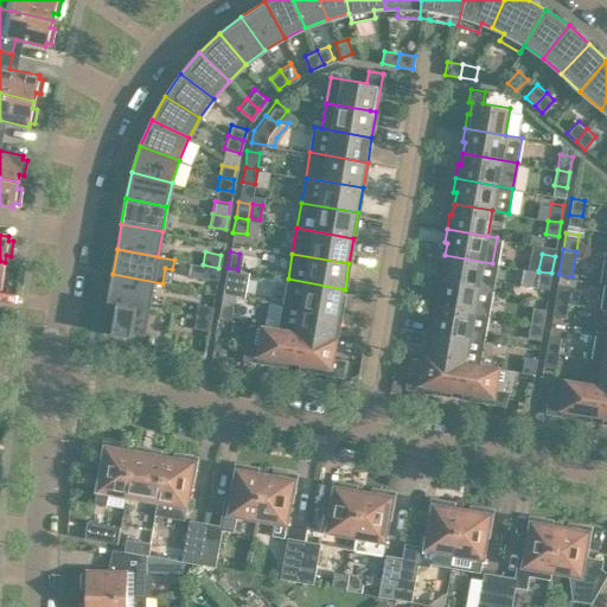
[(440,266),(438,280),(487,288),(492,263),(445,255),(443,266),(440,266)]
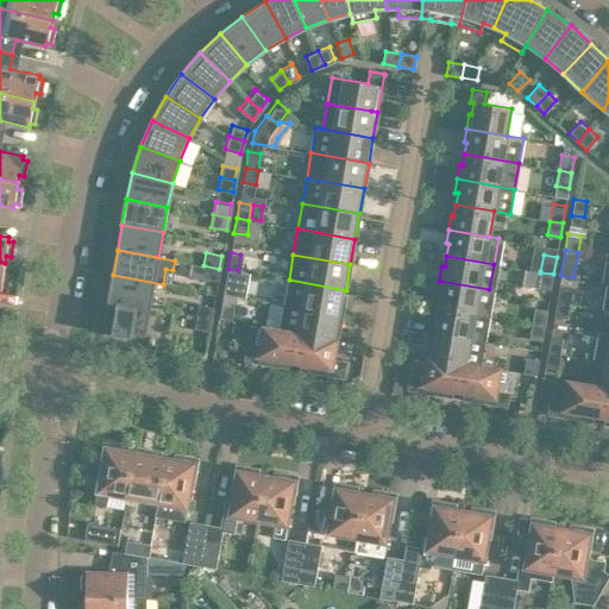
[(219,269),(203,265),(201,277),(217,280),(219,269)]
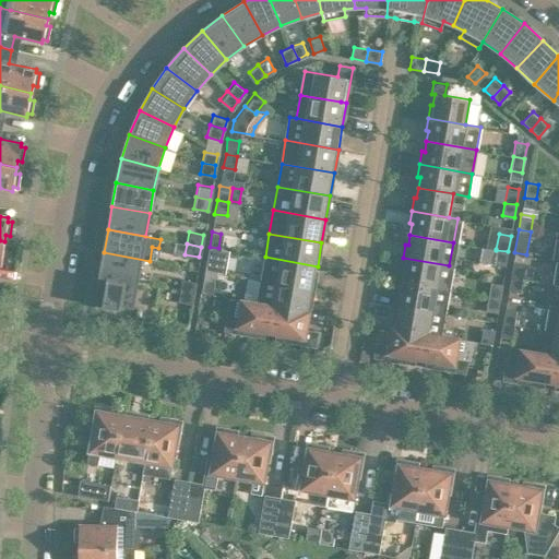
[(206,270),(215,272),(218,248),(210,247),(206,270)]
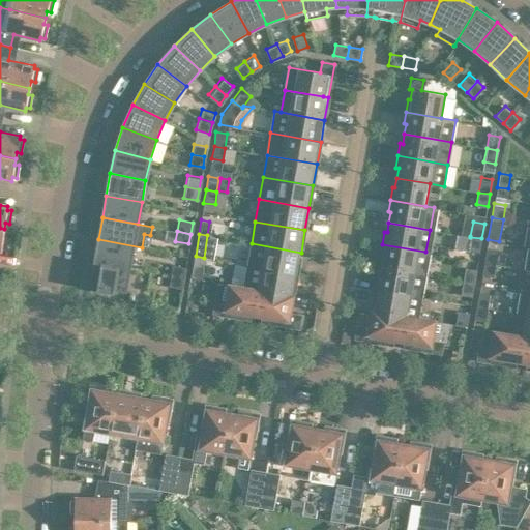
[(469,248),(479,251),(481,238),(470,237),(469,248)]
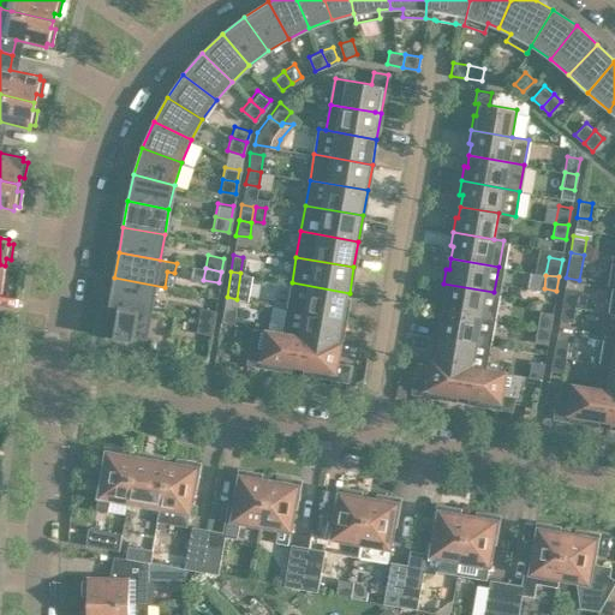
[(155,285),(114,278),(109,303),(150,311),(155,285)]
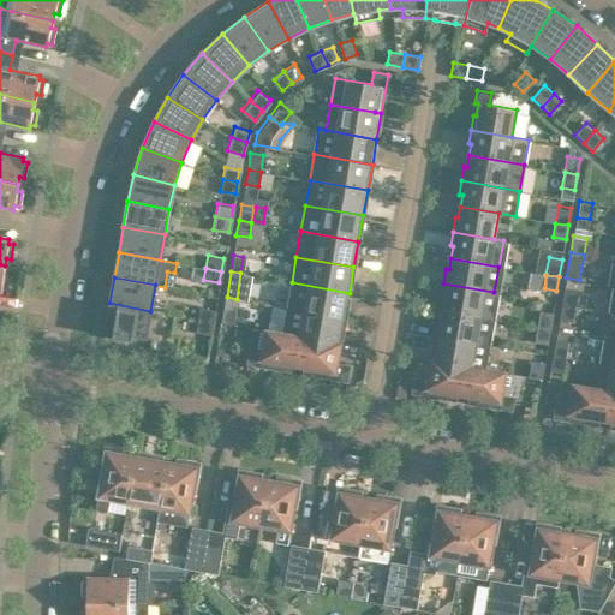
[(287,308),(288,308),(345,318),(350,293),(292,282),(287,308)]
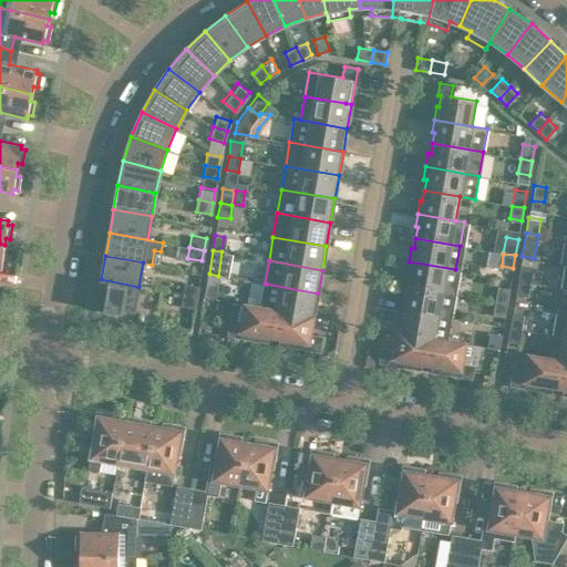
[(409,275),(408,285),(452,292),(455,269),(409,261),(406,274),(409,275)]
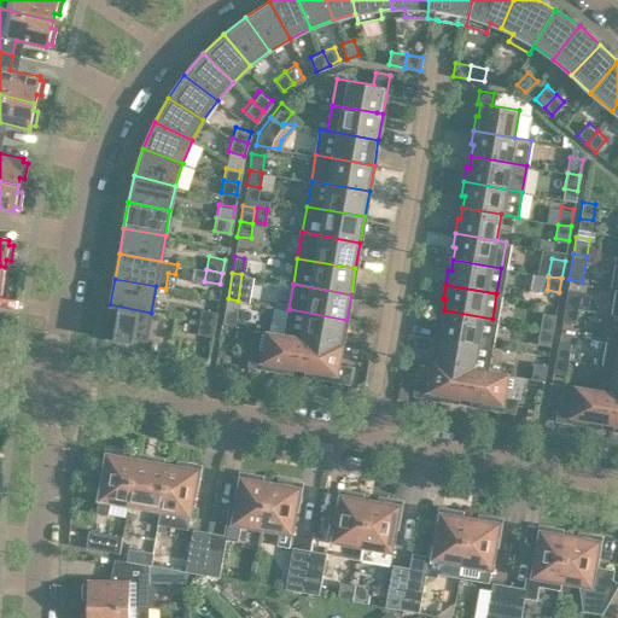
[(567,289),(564,304),(577,308),(581,291),(567,289)]
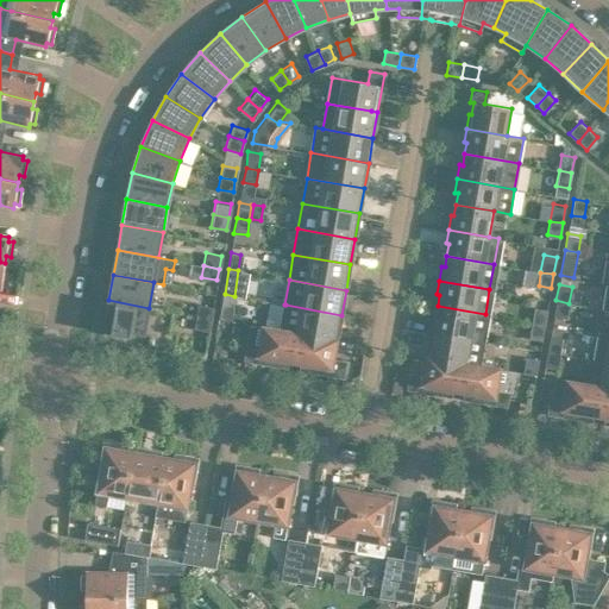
[(225,294),(221,319),(231,320),(234,296),(225,294)]
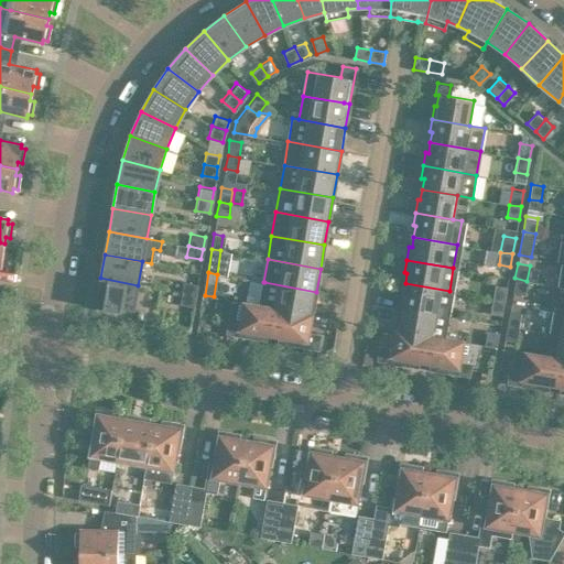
[(138,285),(100,278),(96,303),(105,304),(104,308),(120,312),(120,307),(133,310),(138,285)]
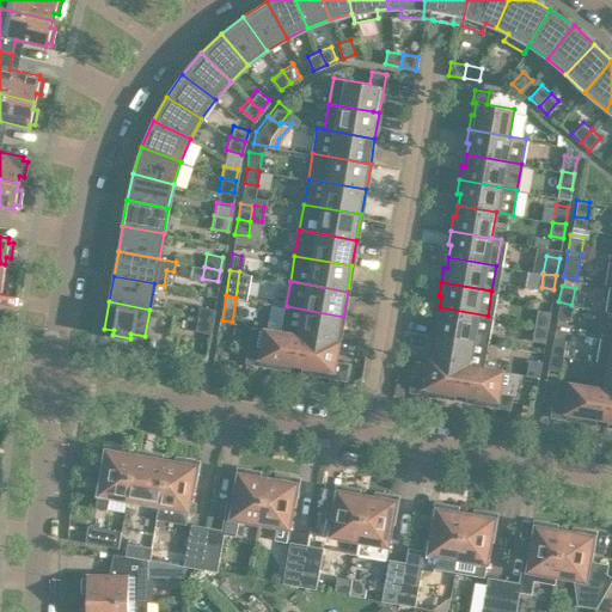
[(571,305),(558,303),(556,317),(569,319),(571,305)]
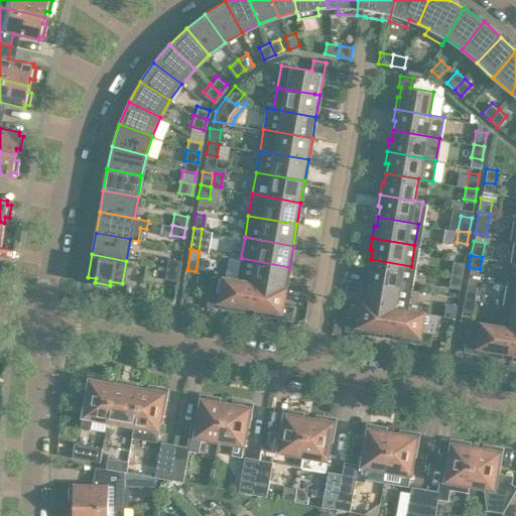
[(167,268),(180,271),(181,271),(182,260),(169,258),(167,268)]
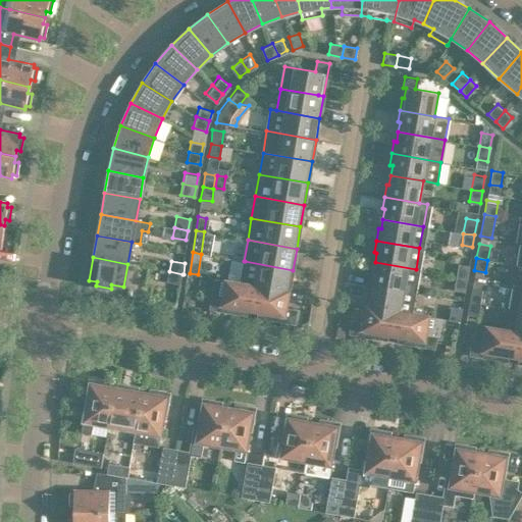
[(254,285),(257,286),(289,292),(293,270),(245,261),(244,261),(240,282),(254,284),(254,285)]
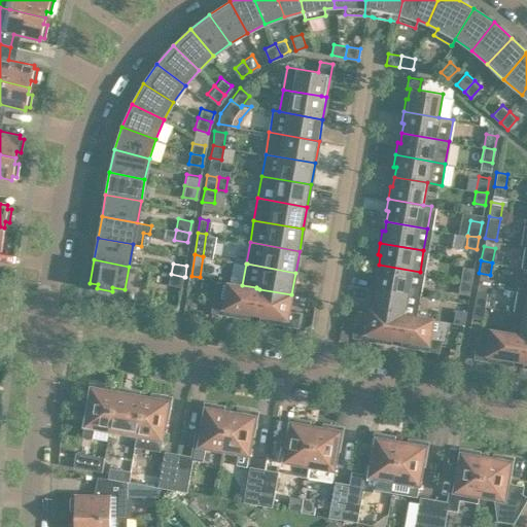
[(375,274),(373,286),(416,294),(420,272),(379,265),(377,275),(375,274)]
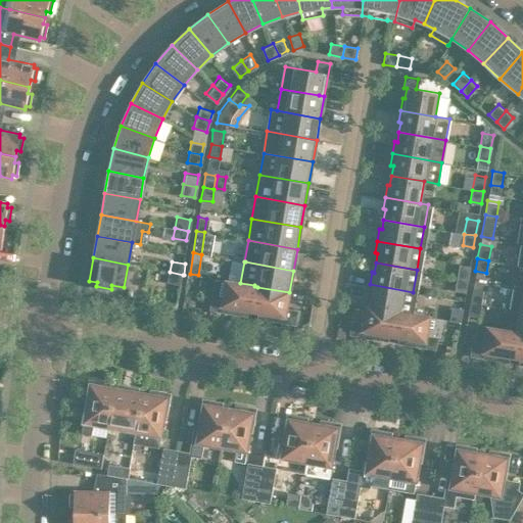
[(458,277),(468,279),(470,265),(460,263),(458,277)]
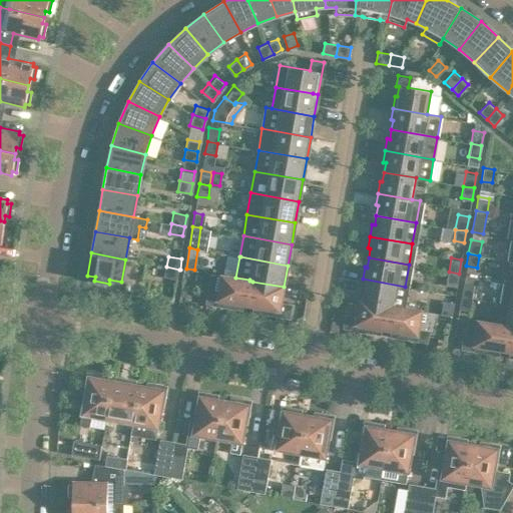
[(180,270),(179,270),(166,268),(165,278),(178,280),(180,270)]
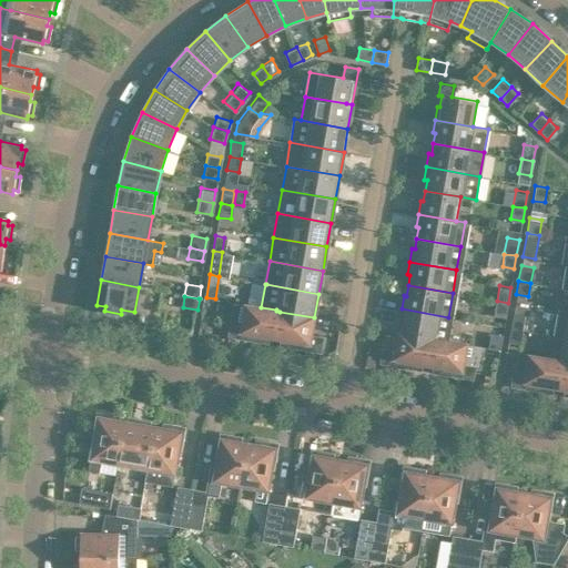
[(495,314),(505,316),(508,303),(497,301),(495,314)]
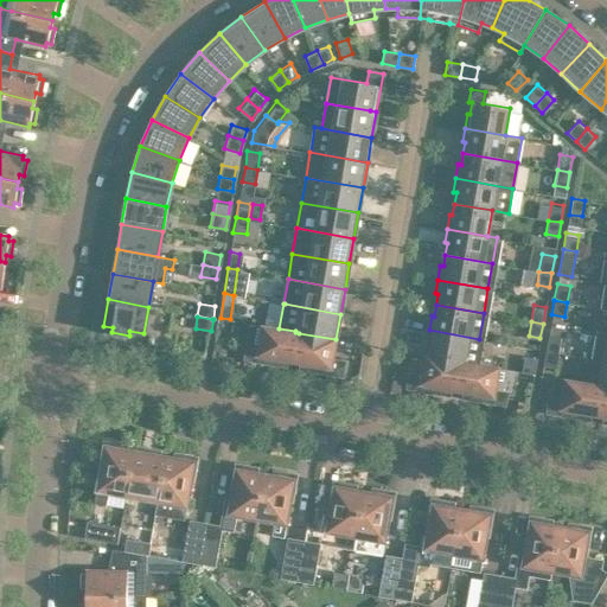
[(294,362),(299,333),(295,332),(295,331),(279,328),(250,323),(244,358),(280,364),(280,359),(294,362)]
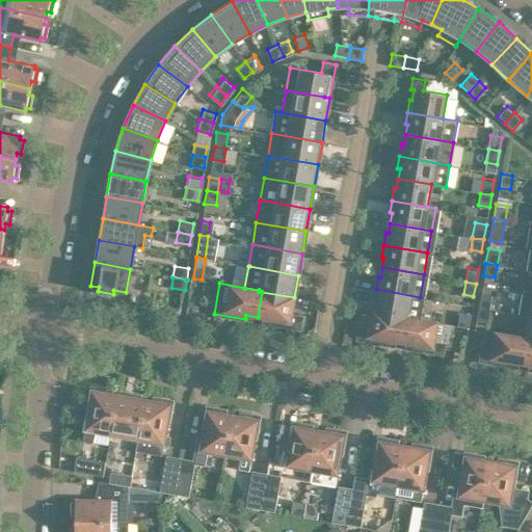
[(407,317),(416,318),(418,309),(420,297),(376,289),(374,301),(376,301),(374,311),(372,310),(372,311),(404,317),(407,317)]
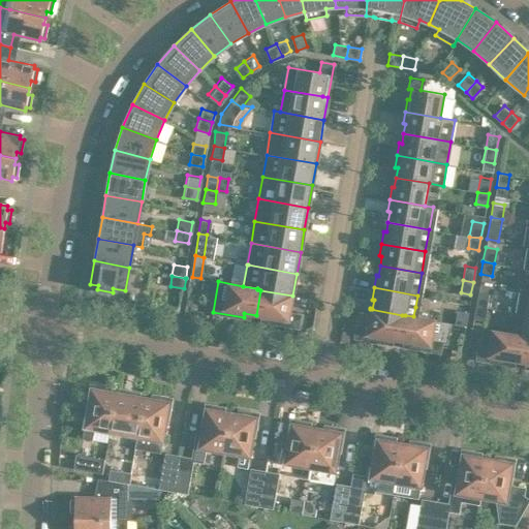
[(260,290),(256,315),(268,317),(267,321),(298,327),(300,314),(289,312),(292,296),(260,290)]
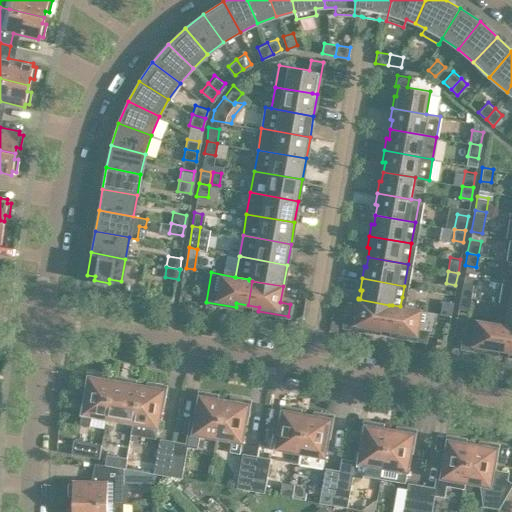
[(498,302),(511,304),(511,282),(511,283),(502,281),(498,302)]
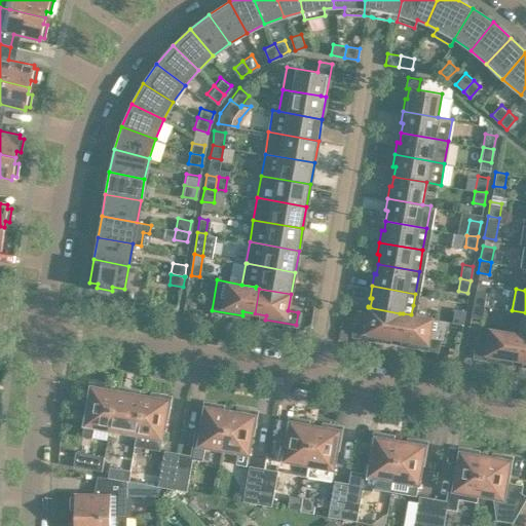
[(475,290),(473,303),(484,305),(486,292),(475,290)]
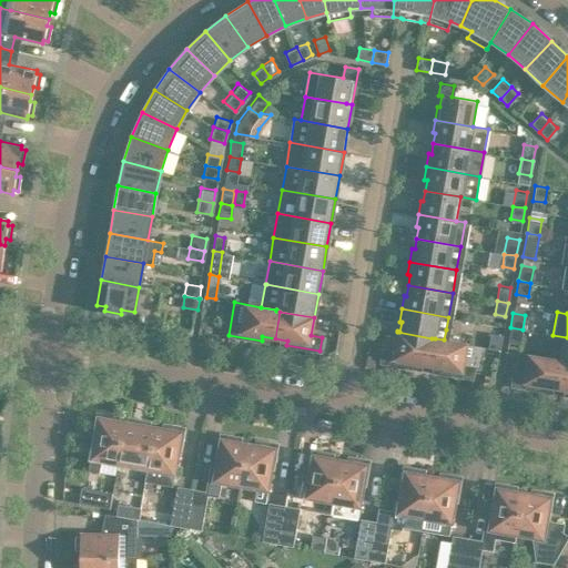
[(523,330),(510,327),(508,342),(519,344),(523,330)]
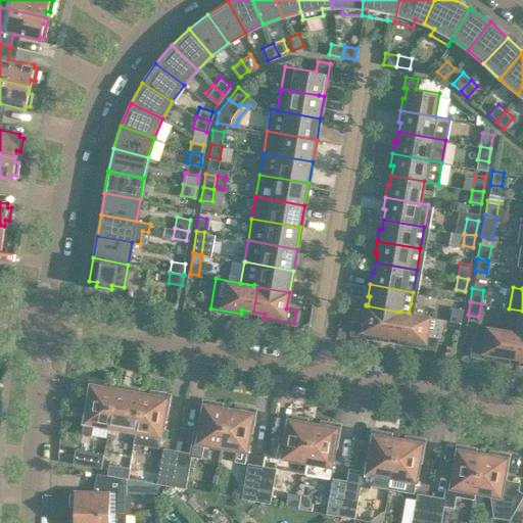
[(382,334),(393,336),(397,312),(366,305),(363,323),(352,321),(350,333),(381,338),(382,334)]
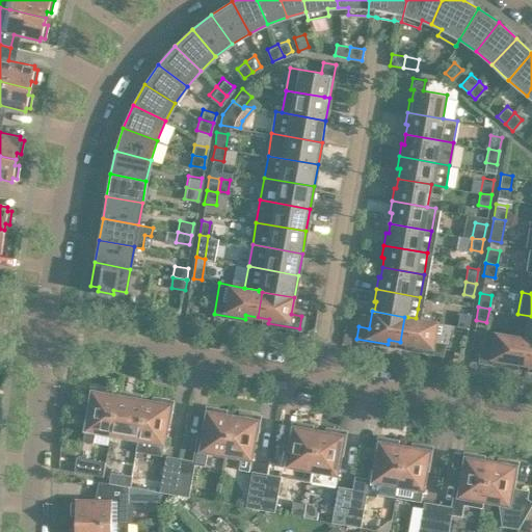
[(456,325),(468,327),(470,314),(459,312),(456,325)]
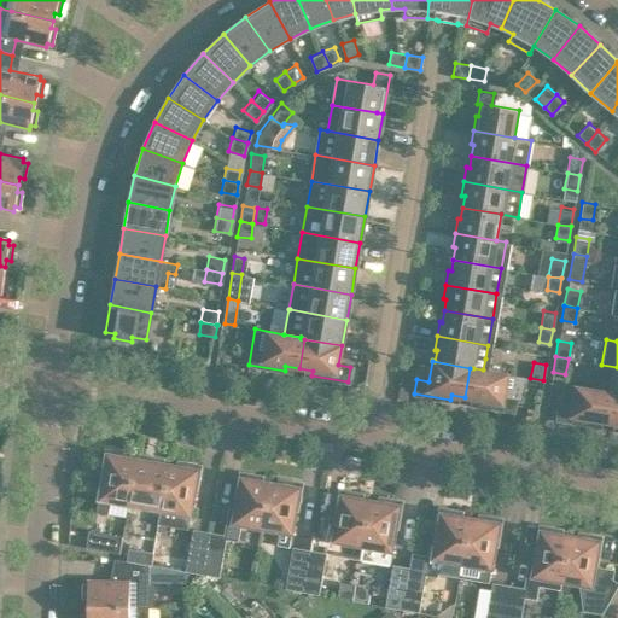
[(608,392),(612,394),(617,394),(617,367),(601,365),(598,390),(610,391),(608,392)]
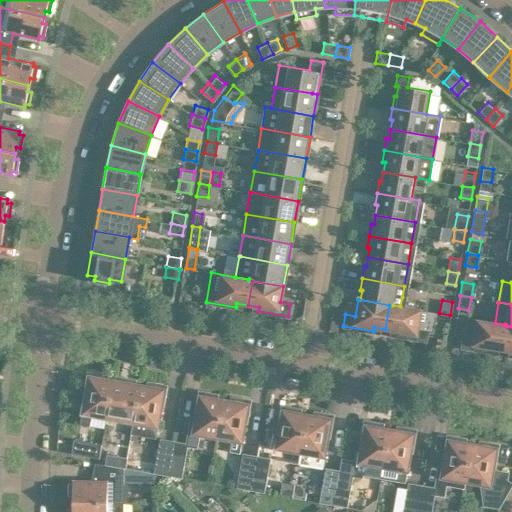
[(392,305),(389,305),(385,329),(396,331),(395,335),(425,341),(427,330),(429,330),(435,312),(392,305)]
